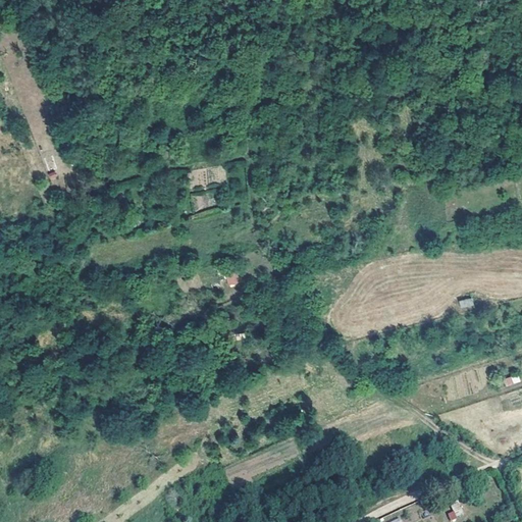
[(119,20),(112,21),(114,31),(121,29),(119,20)]
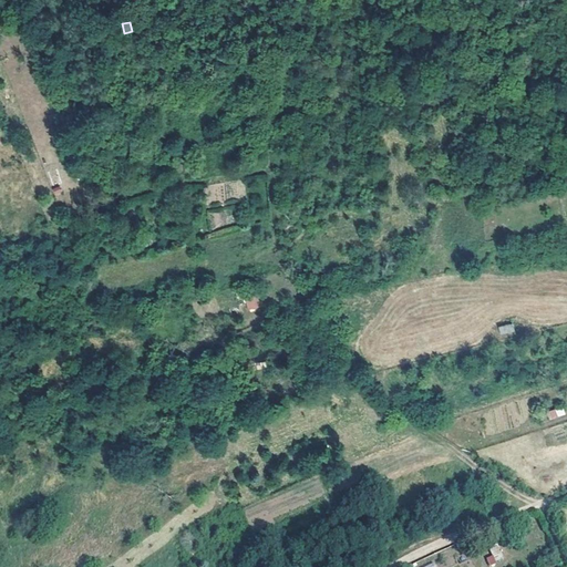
[(39,181),(33,184),(38,195),(43,192),(39,181)]
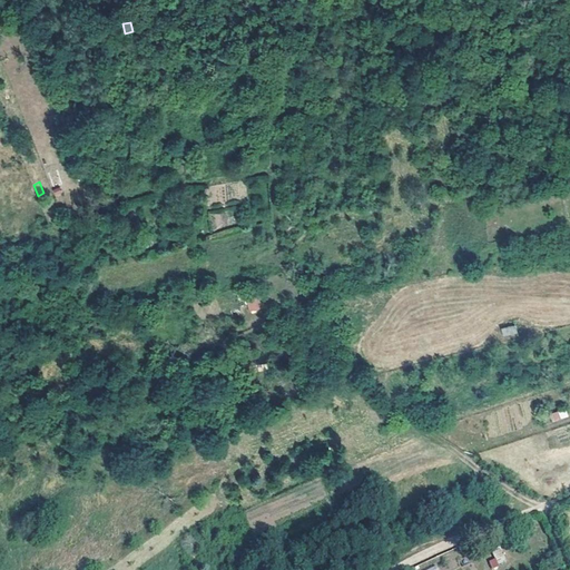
[(262,310),(259,296),(247,298),(249,312),(262,310)]
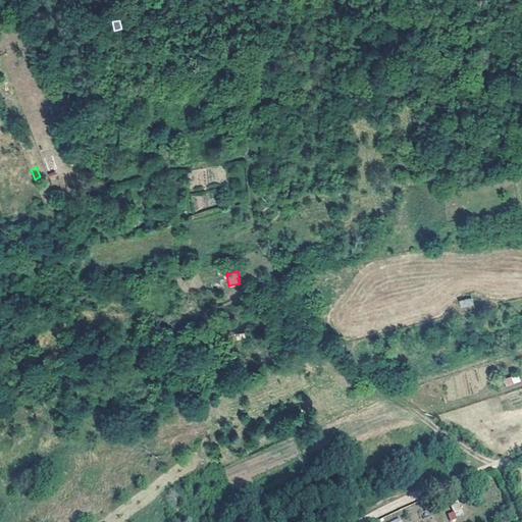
[(461,299),(463,305),(475,302),(474,296),(461,299)]
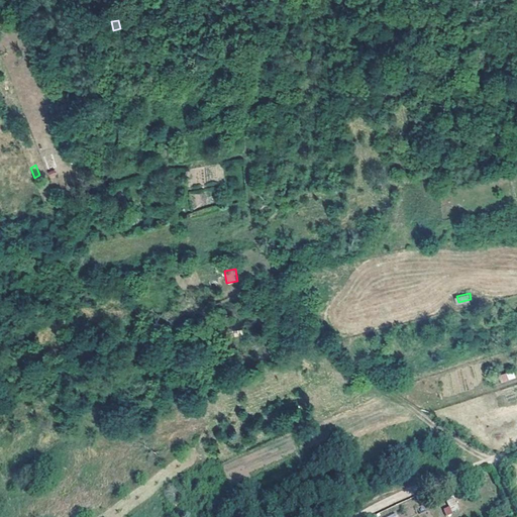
[(500,383),(515,379),(514,372),(499,375),(500,383)]
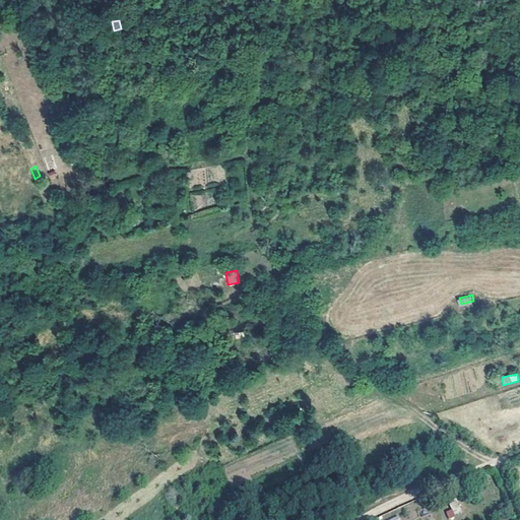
[(68,419),(62,423),(65,428),(71,424),(68,419)]
